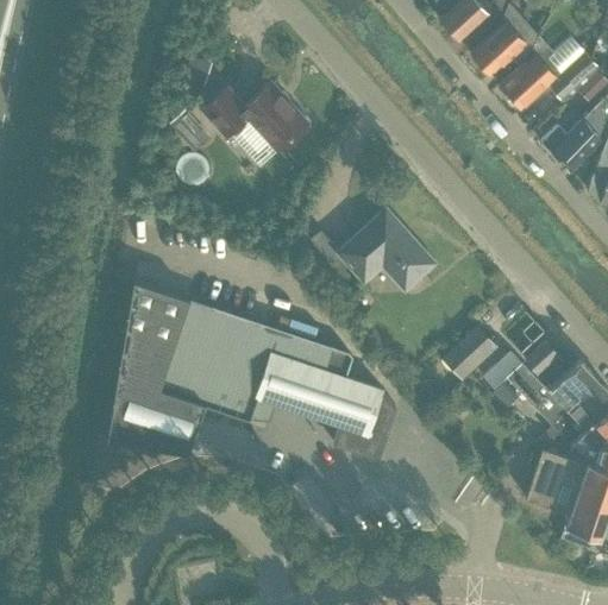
[(478,1),(480,0),(438,0),(436,2),(447,14),(442,20),(459,41),(490,14),(478,1)]
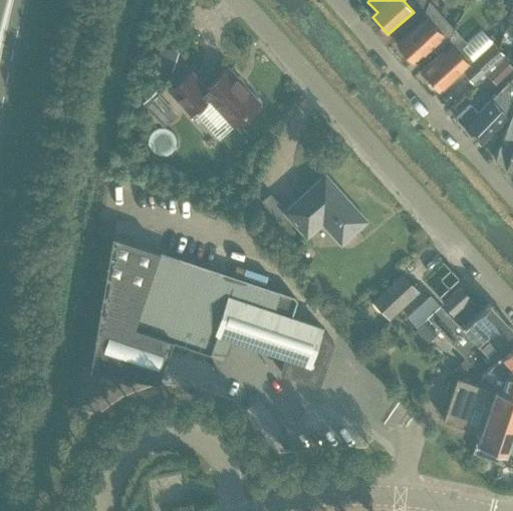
[(416,0),(414,9),(423,12),(427,0),(416,0)]
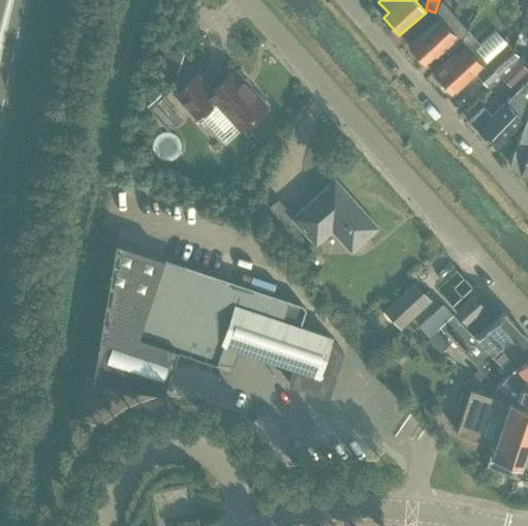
[(442,2),(431,28),(409,48),(427,66),(444,50),(453,57),(457,53),(467,31),(442,2)]
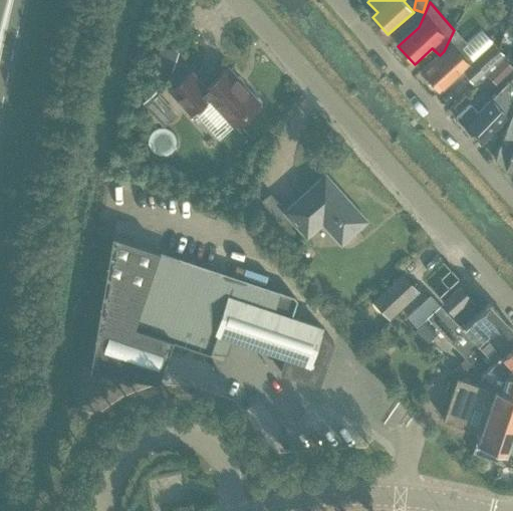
[(470,38),(477,50),(498,38),(490,25),(470,38)]
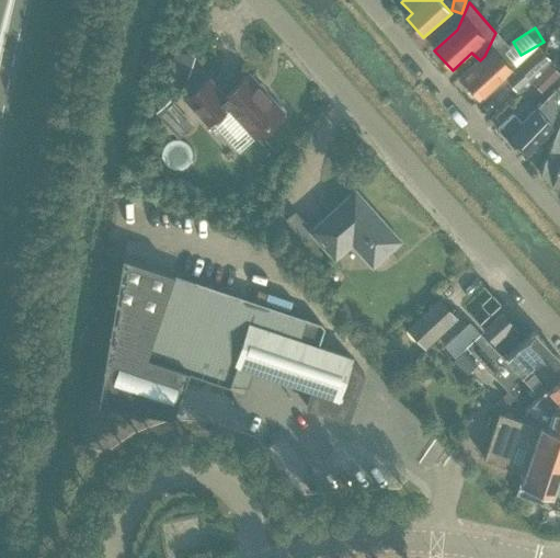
[(510,49),(495,33),(484,56),(480,60),(481,61),(460,80),(479,100),(516,67),(505,54),(510,49)]
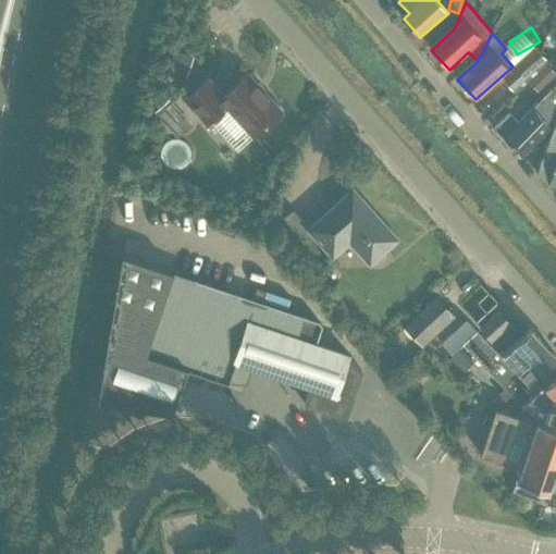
[(546,42),(544,51),(554,54),(555,50),(555,46),(546,42)]
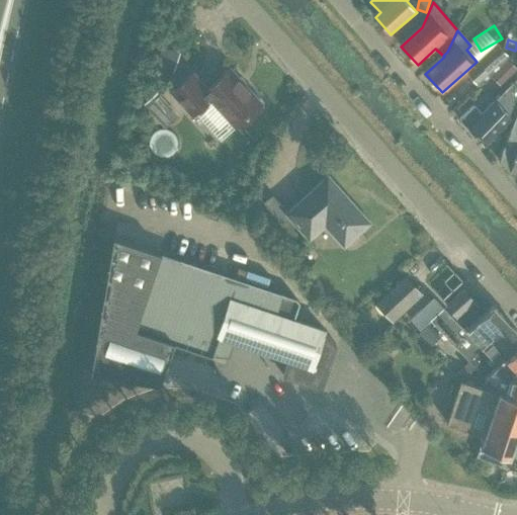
[(477,85),(508,57),(497,44),(480,59),(484,63),(468,76),(477,85)]
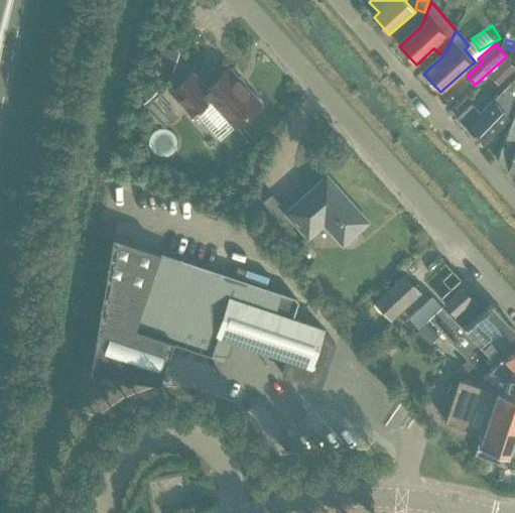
[(514,55),(513,54),(490,76),(501,88),(514,75),(514,55)]
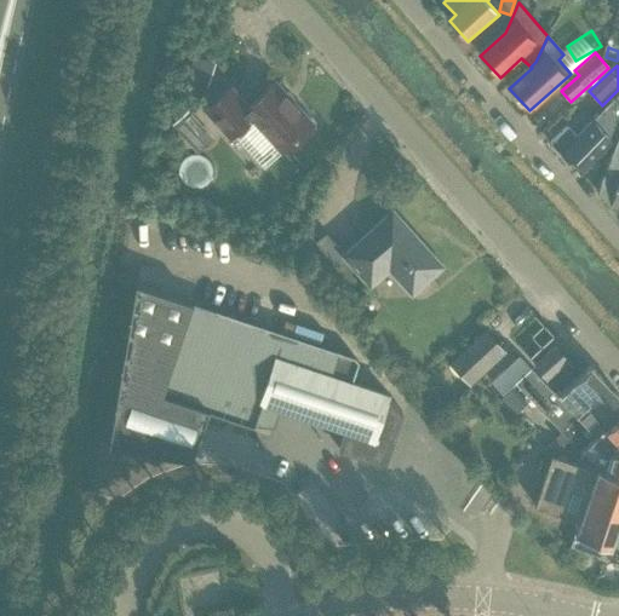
[(231,90),(205,114),(230,143),(236,138),(265,170),(281,155),(281,156),(308,132),(313,132),(315,128),(316,124),(313,120),(308,120),(276,85),(248,108),(231,90)]
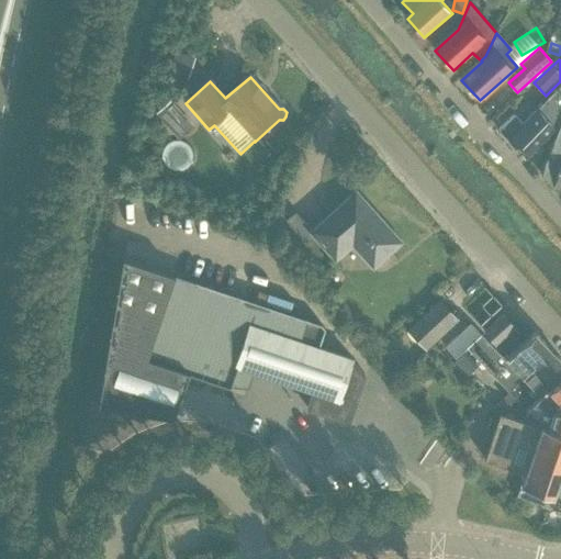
[(514,116),(500,132),(527,159),(556,130),(556,129),(560,122),(560,116),(560,94),(558,91),(538,111),(524,125),(514,116)]
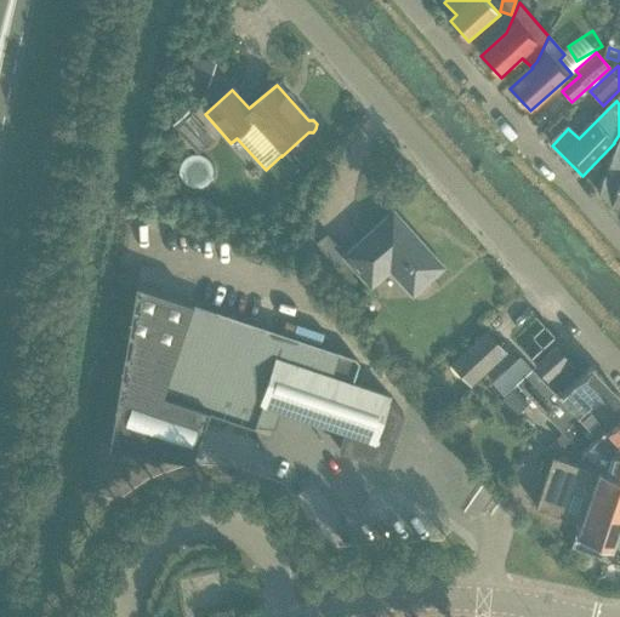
[(198,155),(214,142),(189,114),(174,126),(198,155)]
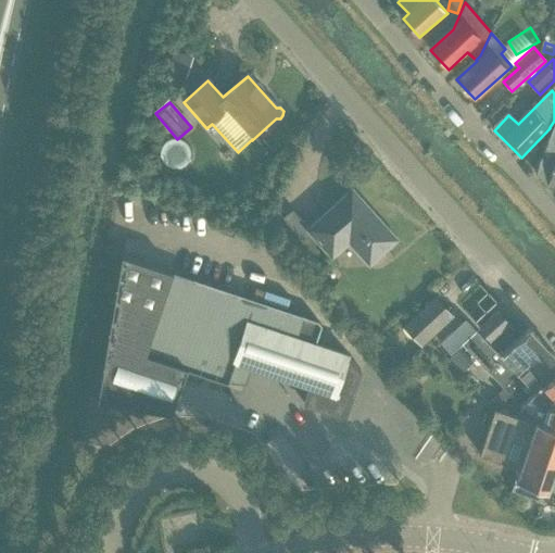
[(554,127),(550,140),(539,175),(547,186),(554,188),(554,127)]
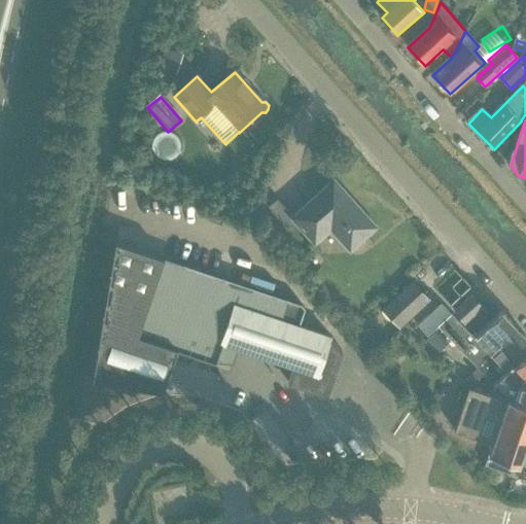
[(316,244),(331,230),(351,251),(376,230),(335,183),(294,219),(316,244)]
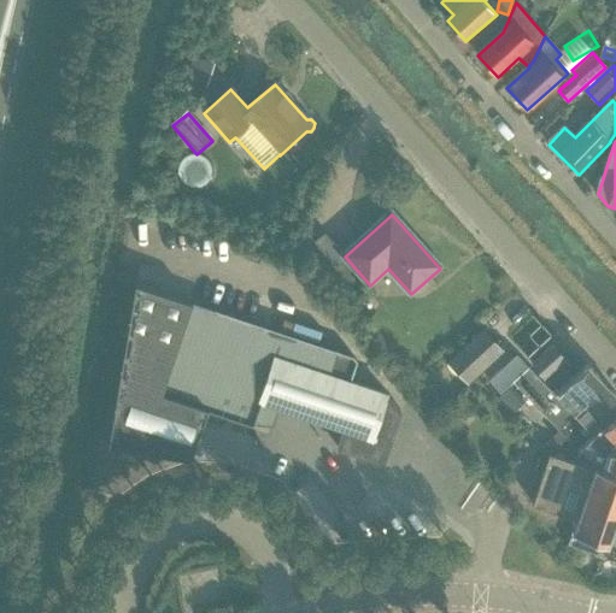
[(353,358),(135,286),(109,448),(192,463),(209,411),(253,425),(260,404),(346,431),(340,449),(385,464),(402,412),(388,394),(351,382),(358,361),(353,358)]
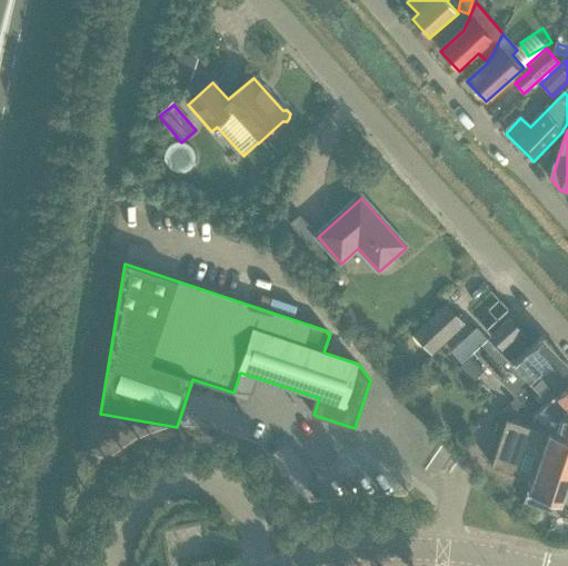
[(446,306),(414,336),(429,353),(461,323),(446,306)]
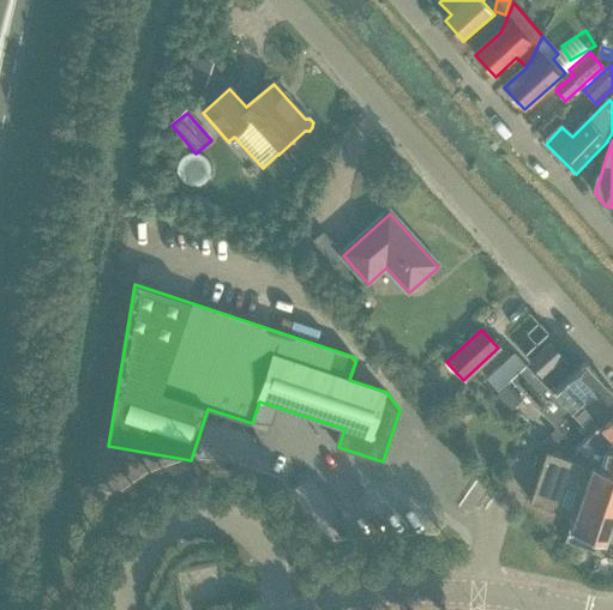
[(548,345),(530,363),(542,375),(560,358),(548,345)]
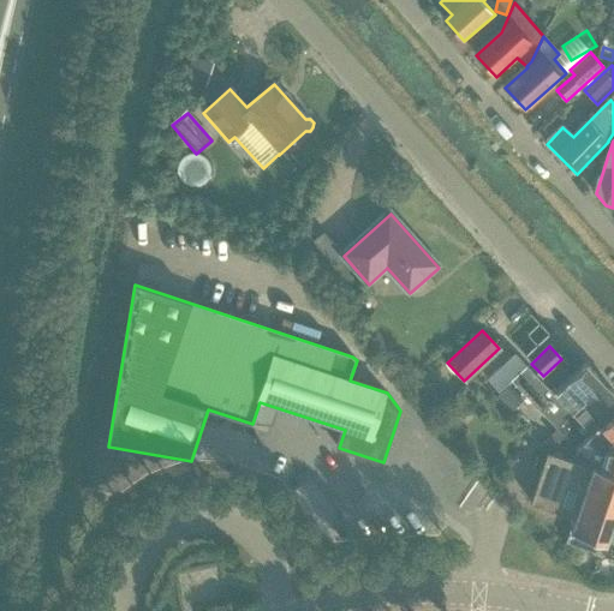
[(516,354),(487,381),(500,394),(513,382),(540,411),(567,439),(576,449),(586,461),(585,467),(549,456),(535,504),(577,517),(572,532),(607,543),(613,520),(613,395),(586,366),(550,400),(543,393),(548,389),(529,367),(516,354)]
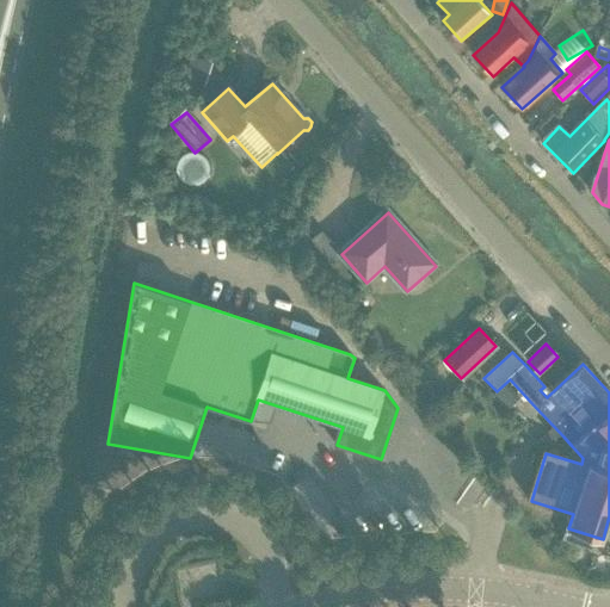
[(504,385),(494,396),(507,409),(517,400),(504,385)]
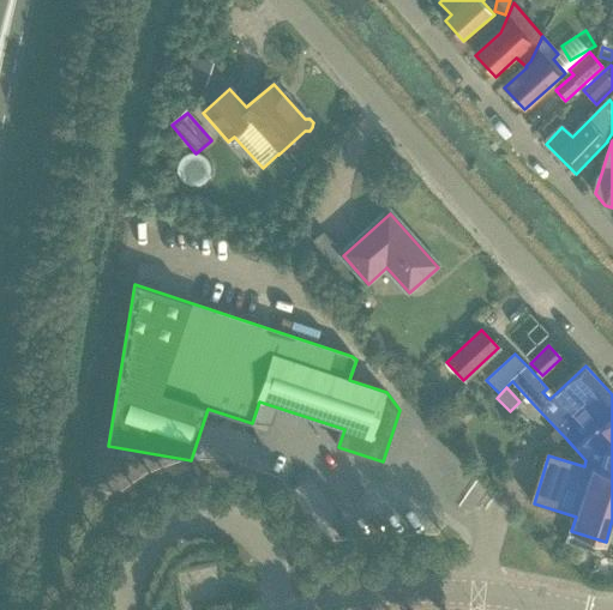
[(461,394),(446,409),(456,418),(470,404),(461,394)]
